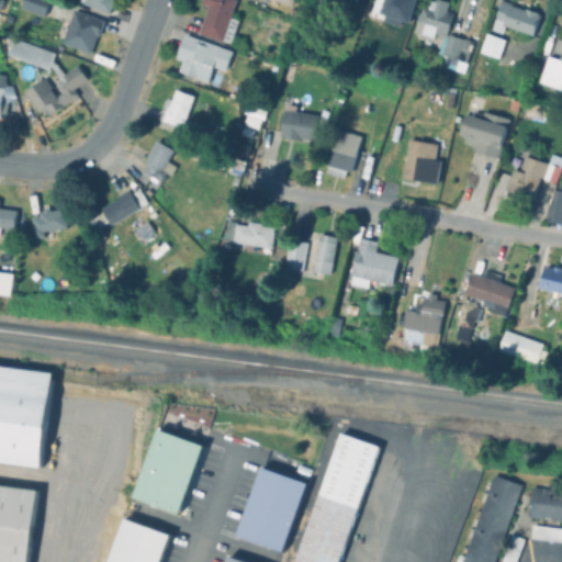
[(48,0),(44,14),(20,7),(21,0),(48,0)]
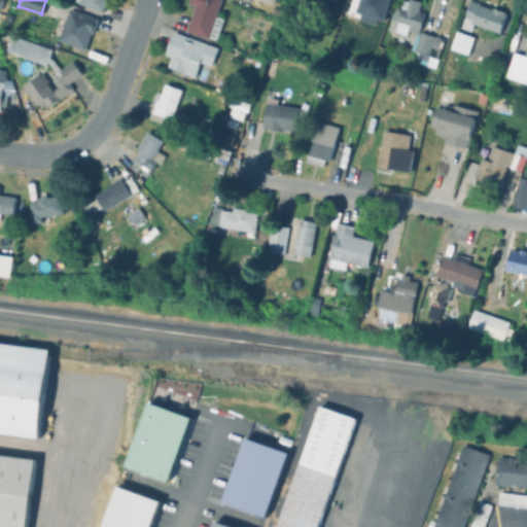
[(107,0),(103,12),(77,3),(78,1),(75,0),(107,0)]
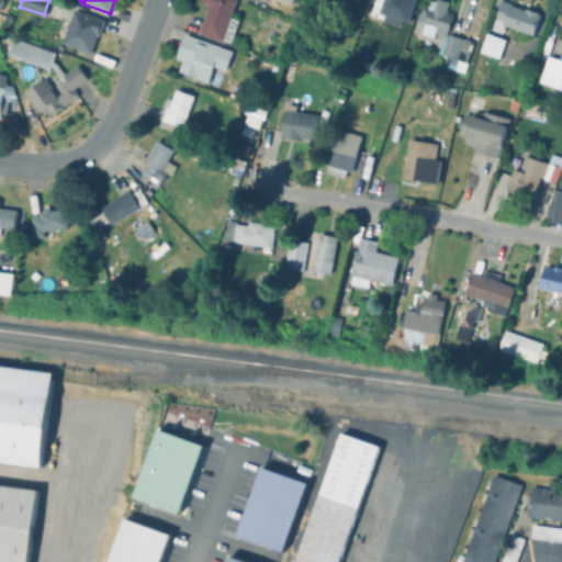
[(238,20),(231,42),(223,40),(223,41),(199,33),(209,6),(201,3),(202,0),(235,0),(231,17),(238,20)]
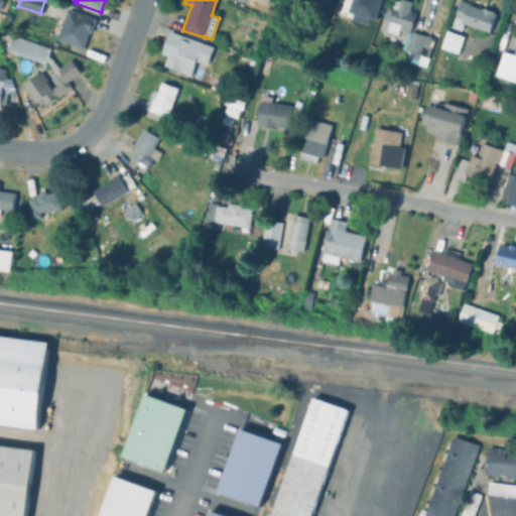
[(410,0),(413,1),(410,10),(415,12),(409,33),(399,29),(397,34),(393,33),(391,38),(386,37),(388,31),(378,28),(386,5),(396,8),(393,6),(393,3),(393,1),(395,0),(410,0)]
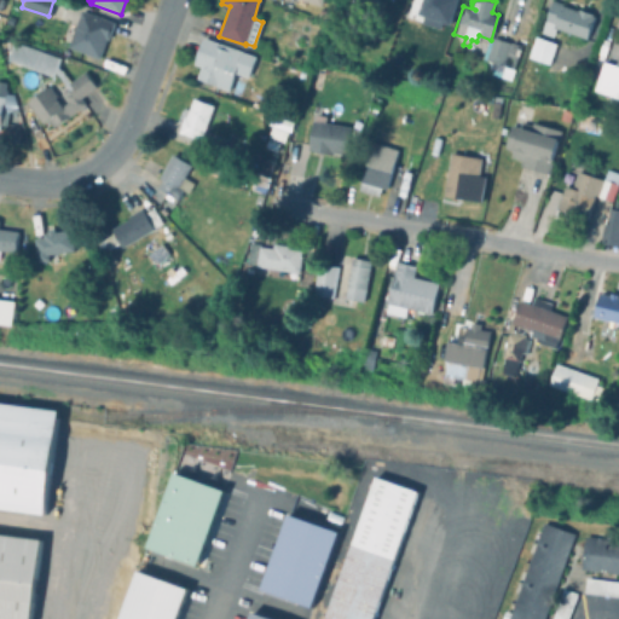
[(560,4),(574,9),(576,7),(590,12),(589,13),(593,15),(591,18),(600,22),(595,38),(585,35),(584,38),(553,27),(550,35),(538,30),(549,0),(556,0),(560,1),(560,4)]
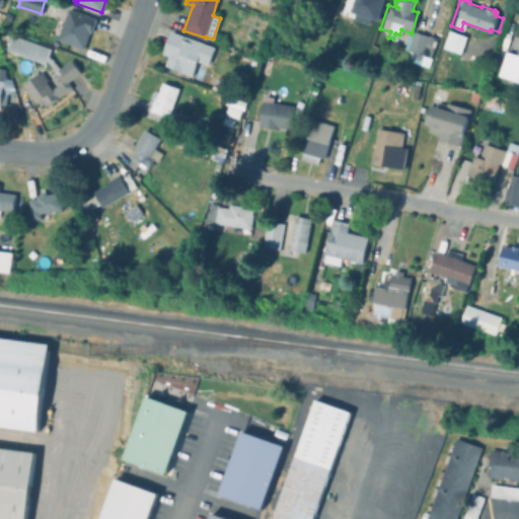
[(97,18),(91,32),(89,31),(84,48),(58,39),(69,8),(97,18)]
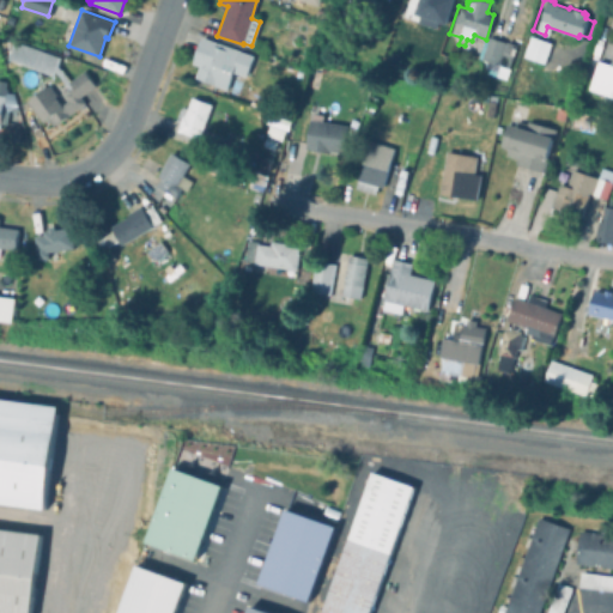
[(547,41),(538,70),(520,62),(522,56),(520,55),(527,34),(547,41)]
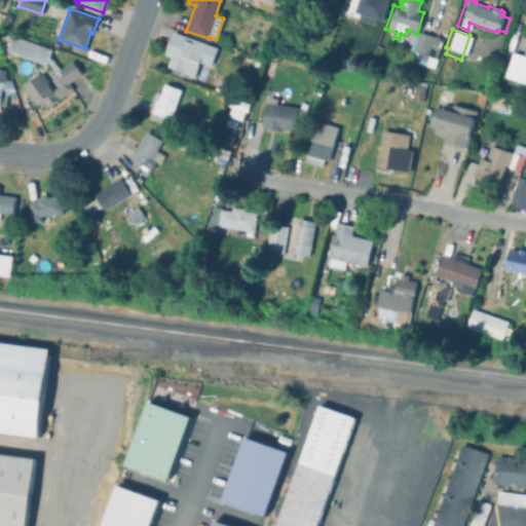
[(217,47),(211,65),(199,62),(194,77),(166,67),(171,55),(164,53),(173,31),(217,47)]
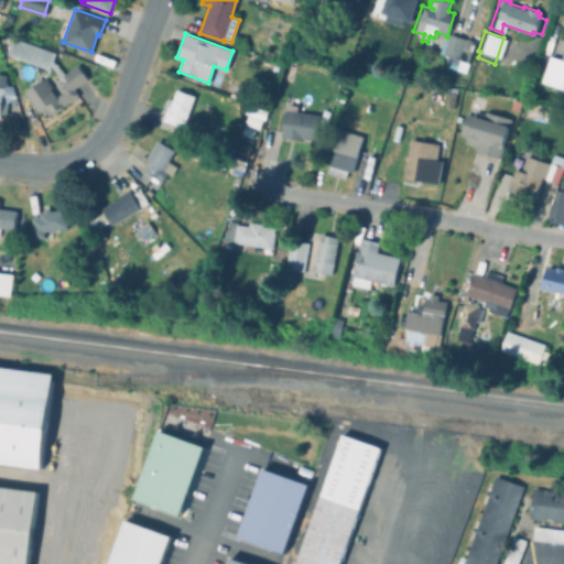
[(449,34),(466,40),(467,39),(476,41),(469,63),(468,63),(465,72),(457,69),(459,61),(443,55),(444,50),(437,47),(442,35),(448,38),(449,34)]
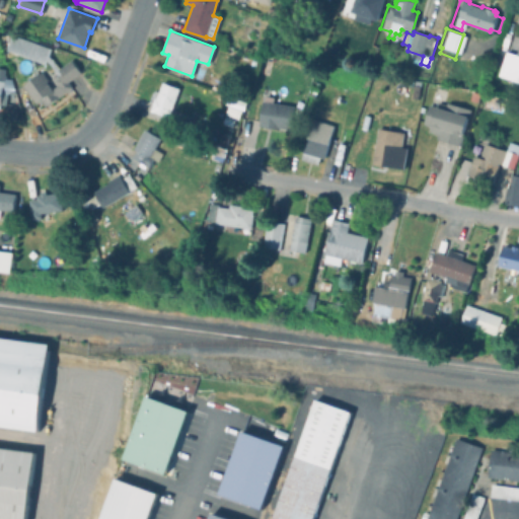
[(51,49),(46,64),(6,49),(12,33),(51,49)]
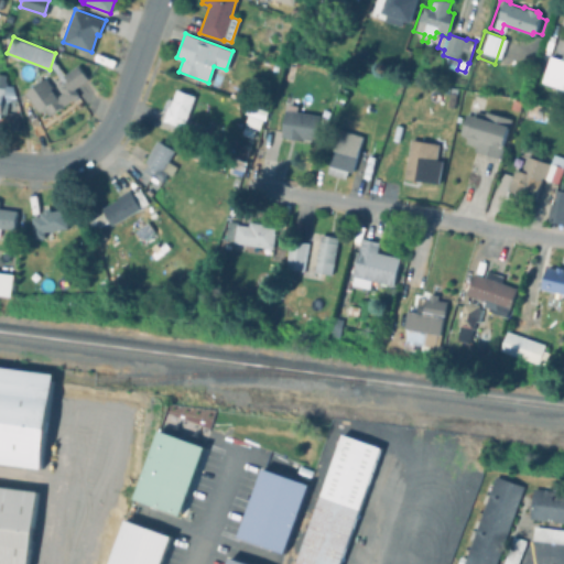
[(559,52),(563,54),(563,89),(538,80),(548,54),(557,57),(559,52)]
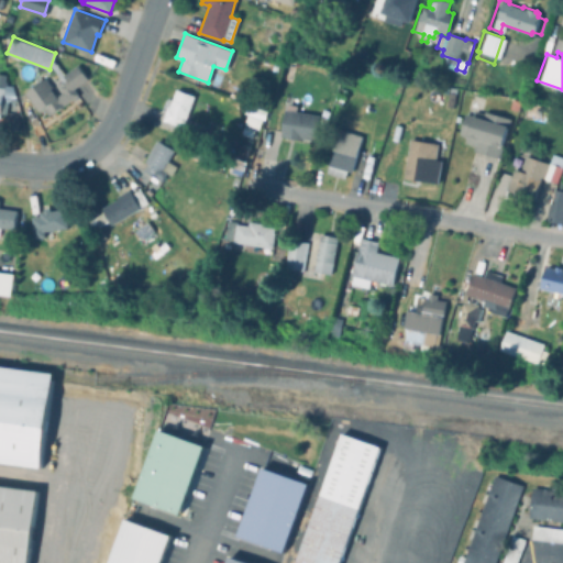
[(479,62),(475,74),(467,72),(472,59),(479,62)]
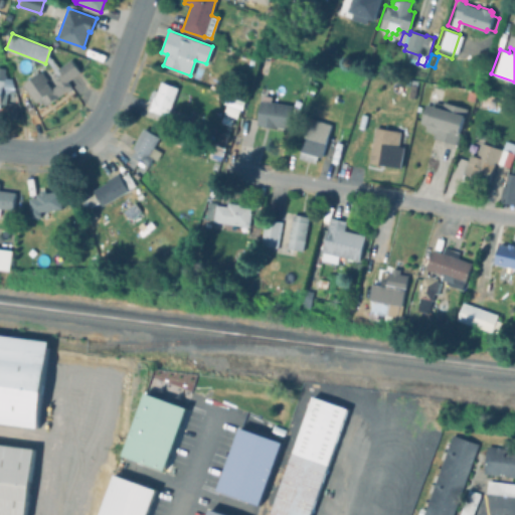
[(415,63),(413,73),(405,71),(409,57),(413,58),(411,62),(415,63)]
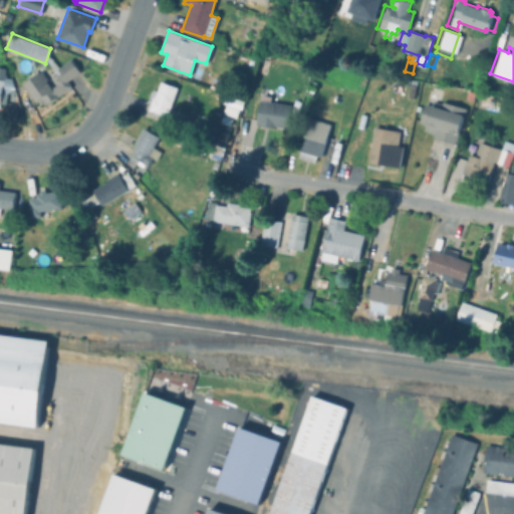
[(70,87),(44,105),(39,99),(35,102),(22,84),(40,71),(46,80),(45,81),(51,88),(56,84),(53,79),(61,74),(57,68),(70,59),(79,72),(66,81),(70,87)]
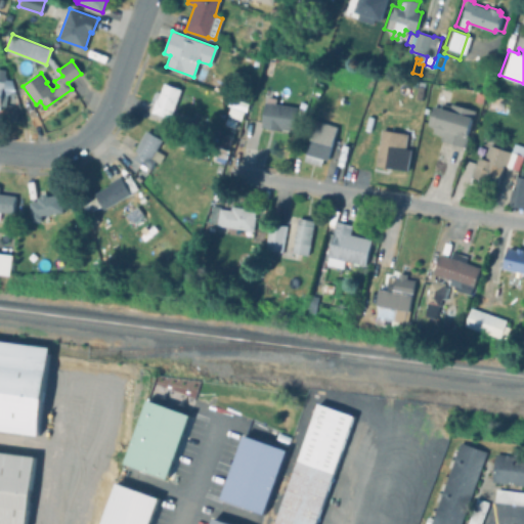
[(10,79),(14,94),(12,106),(0,104),(0,69),(5,70),(4,78),(10,79)]
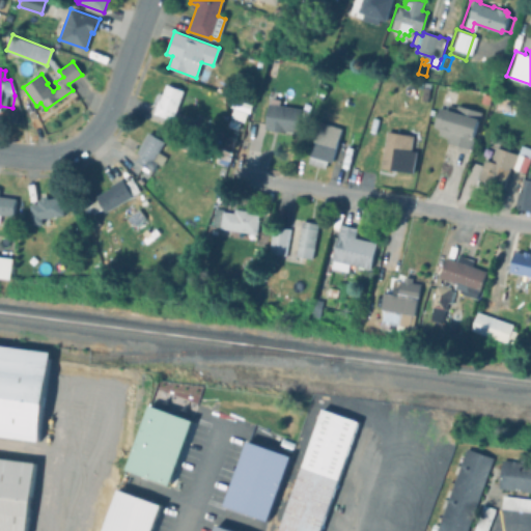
[(430,83),(427,101),(420,99),(422,87),(416,86),(417,80),(430,83)]
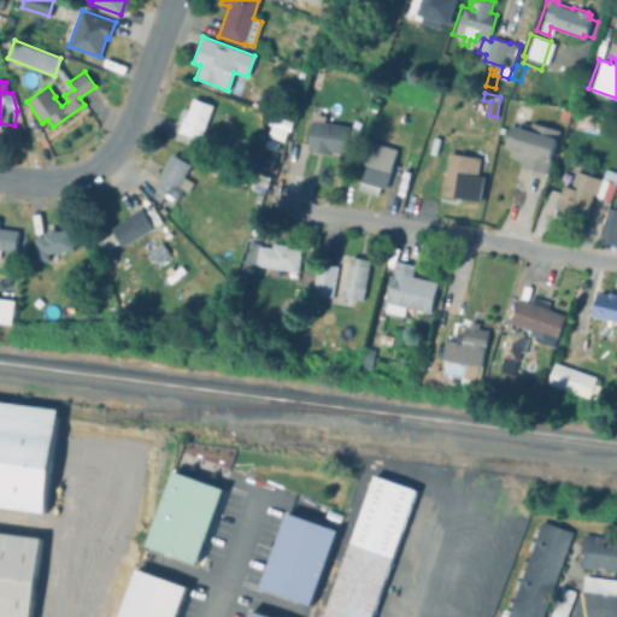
[(380,98),(378,103),(380,104),(375,116),(365,112),(369,100),(371,100),(372,95),(380,98)]
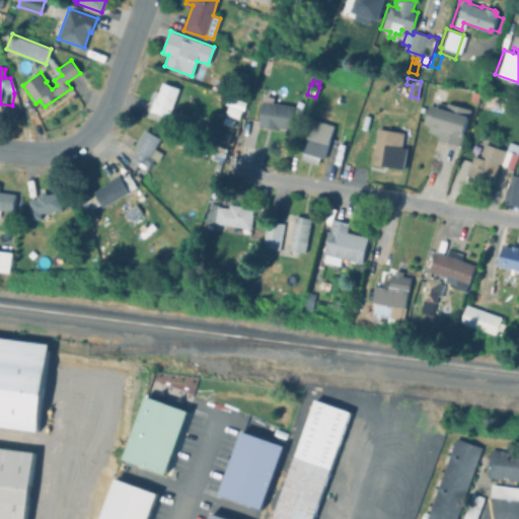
[(179,88),(169,118),(150,110),(152,102),(149,101),(152,92),(156,90),(159,91),(162,82),(179,88)]
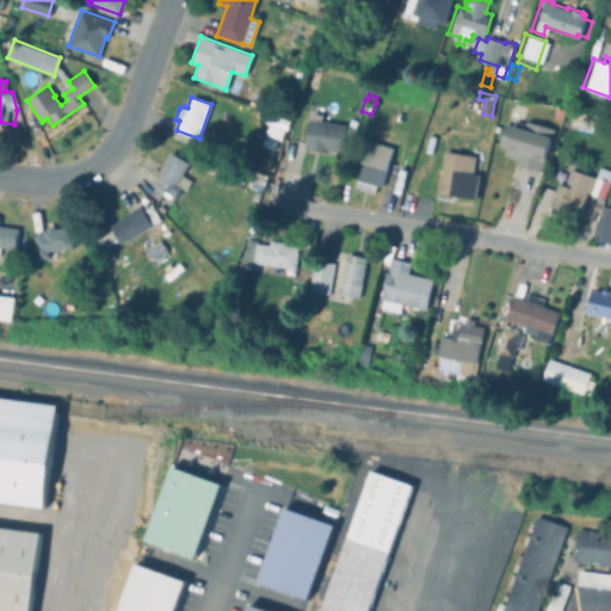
[(347,124),(343,153),(304,147),(310,112),(322,115),(321,121),(347,124)]
